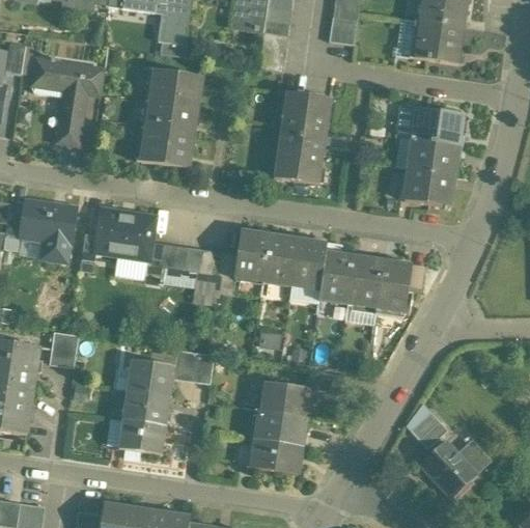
[(64,0),(63,5),(92,9),(92,3),(93,0),(64,0)]
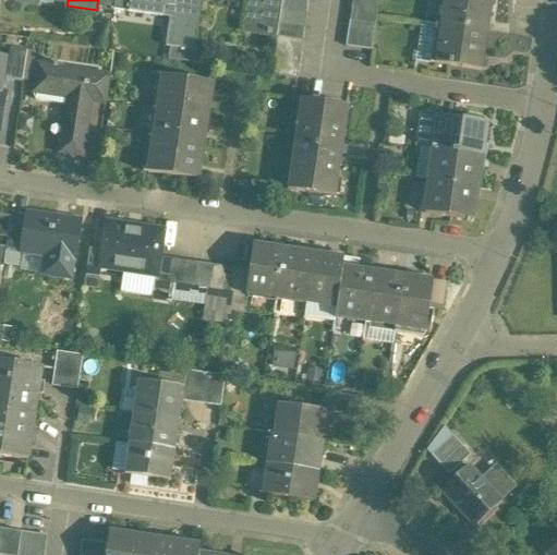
[(130,0),(129,8),(178,15),(173,44),(194,47),(202,0),(130,0)]
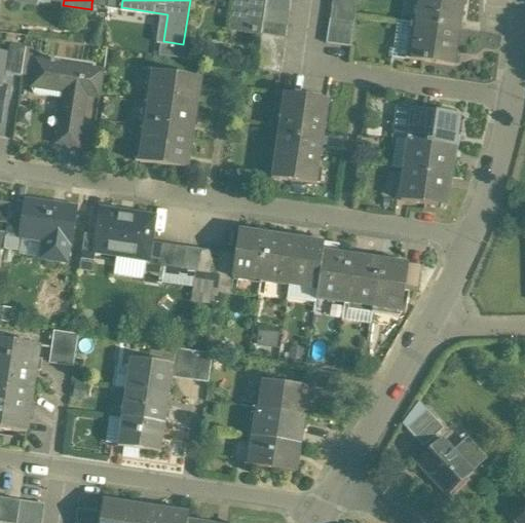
[(239,0),(236,22),(261,26),(265,0),(239,0)]
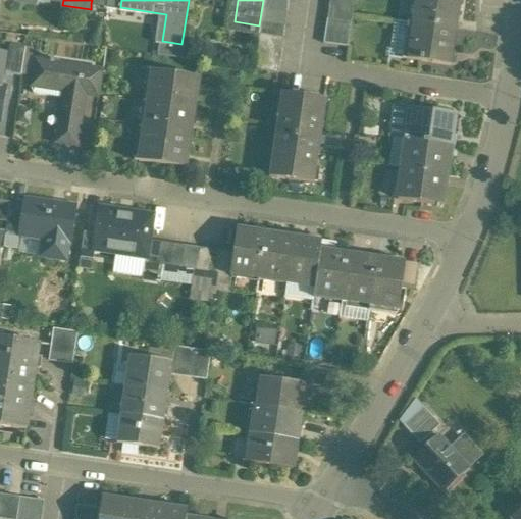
[(263,0),(262,7),(287,10),(288,0),(263,0)]
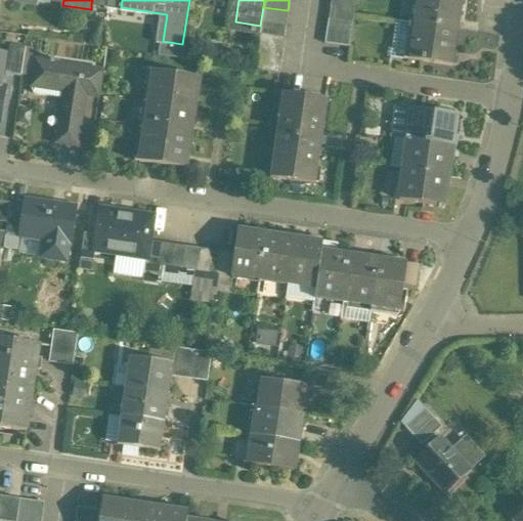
[(330,0),(330,4),(354,8),(355,0),(330,0)]
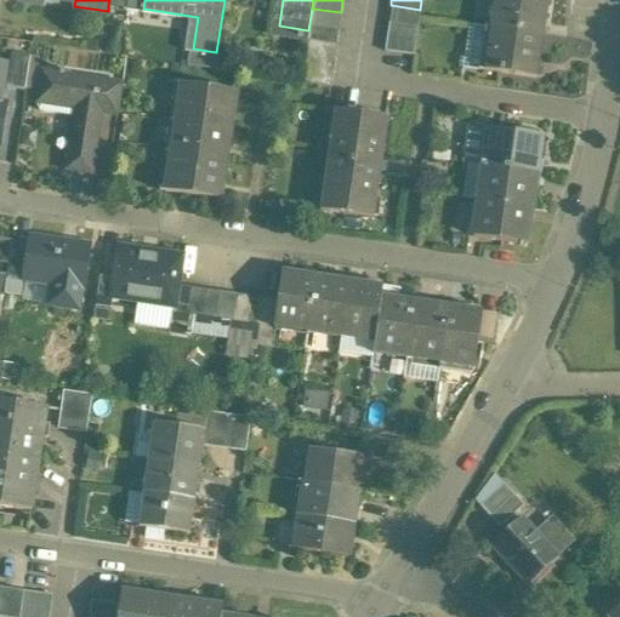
[(493,0),(490,24),(542,33),(547,0),(493,0)]
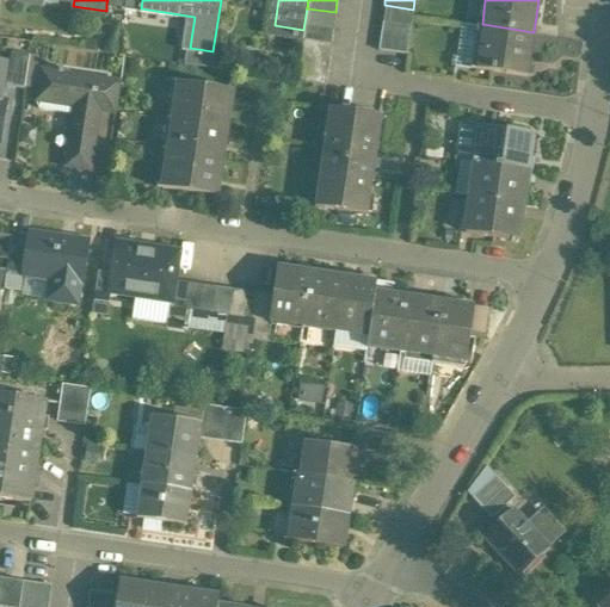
[(413,10),(384,5),(382,19),(411,24),(413,10)]
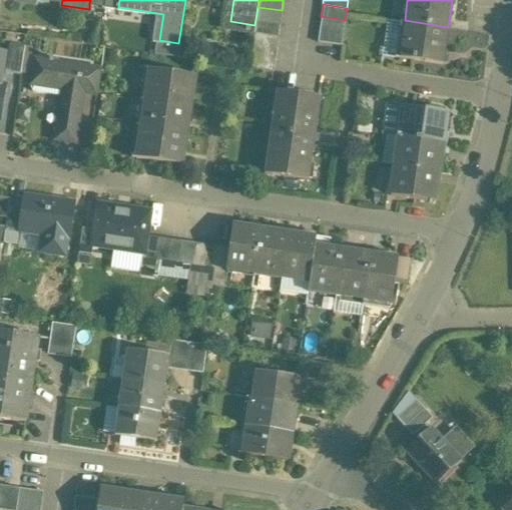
[(282,10),(258,7),(256,19),(280,22),(282,10)]
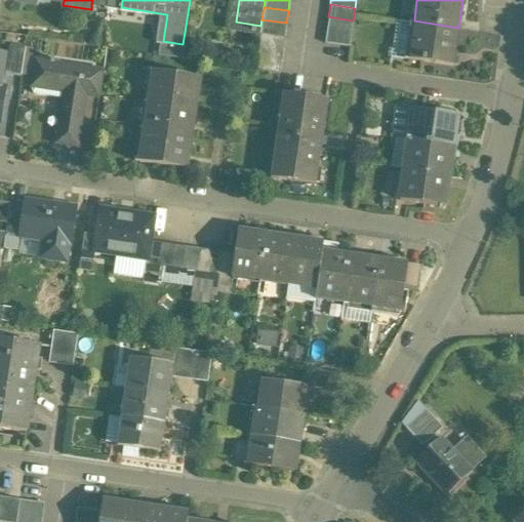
[(353,21),(328,17),(325,41),(349,45),(353,21)]
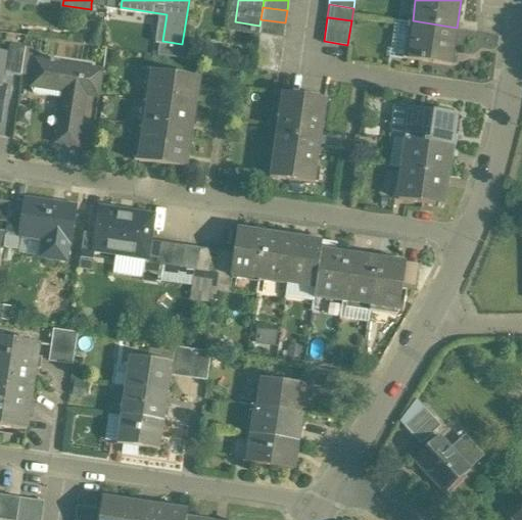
[(413,20),(397,18),(393,48),(390,47),(389,54),(402,56),(404,50),(408,51),(413,20)]
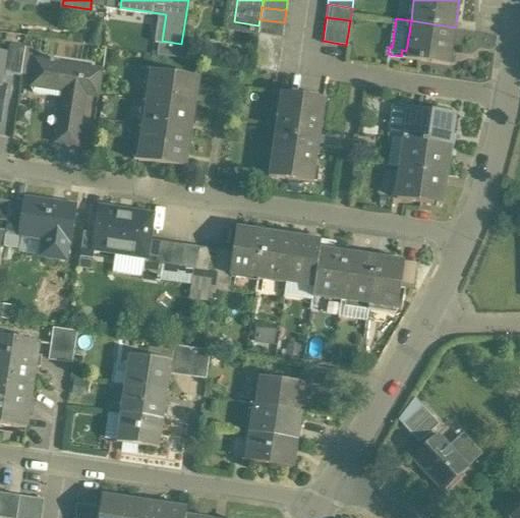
[(284,22),(260,19),(258,25),(257,32),(282,35),(284,22)]
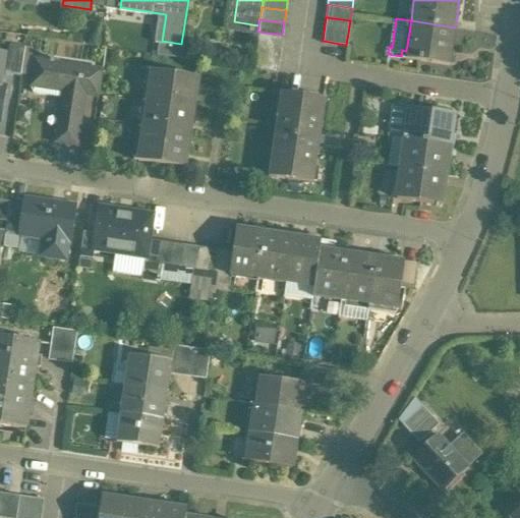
[(455,27),(411,20),(406,51),(402,50),(401,56),(450,63),(455,27)]
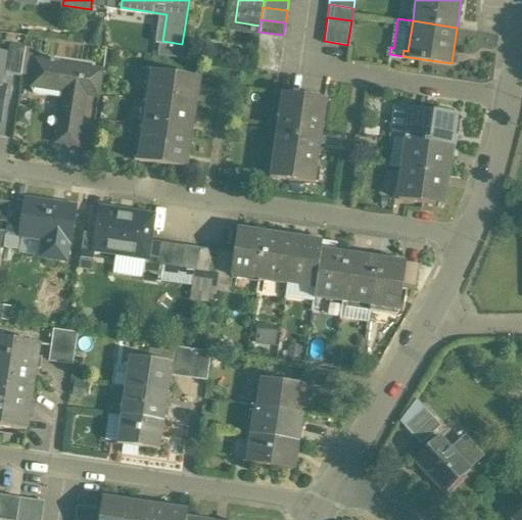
[(283,35),(258,32),(256,43),(281,47),(283,35)]
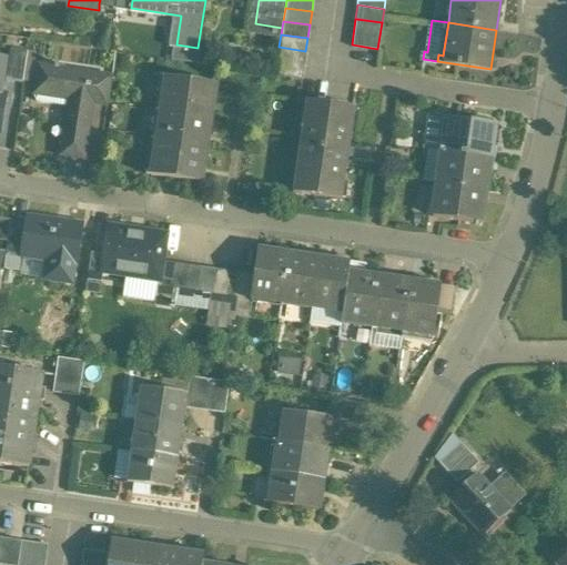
[(26,48),(9,46),(3,91),(6,78),(21,80),(26,48)]
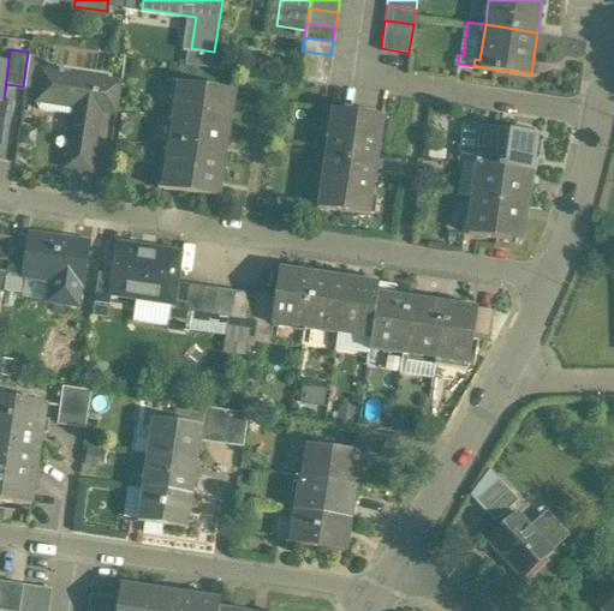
[(120,78),(41,67),(36,100),(72,106),(64,166),(91,169),(100,108),(115,111),(120,78)]
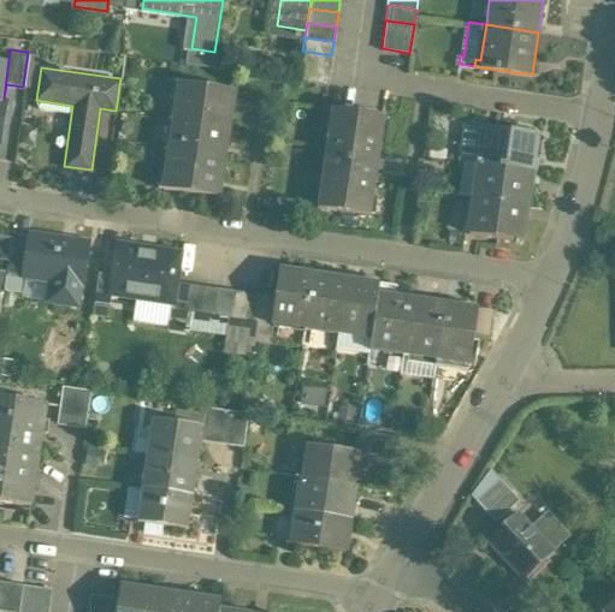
[(232,88),(181,81),(176,119),(226,126),(232,88)]
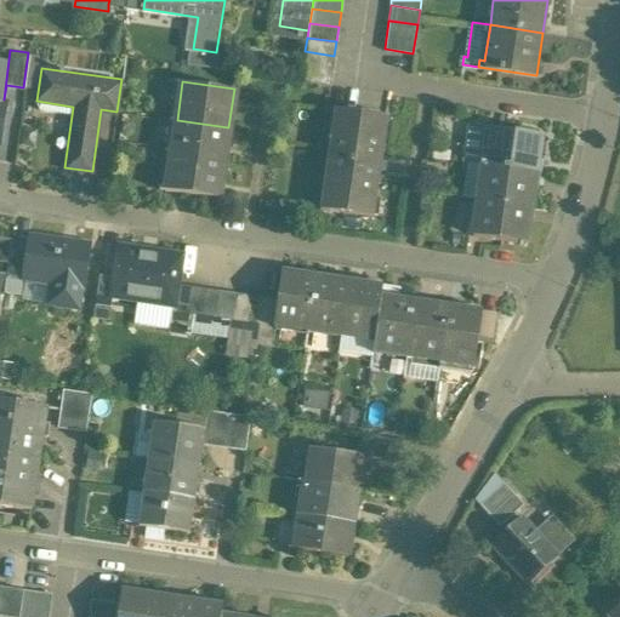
[(388,115),(336,107),(320,207),(373,216),(388,115)]
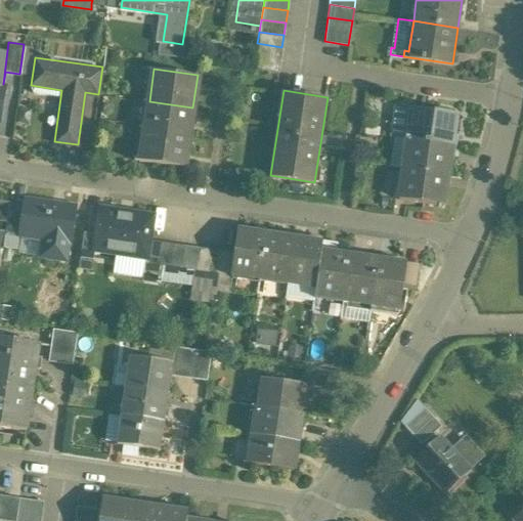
[(192,107),(149,101),(145,127),(188,134),(192,107)]
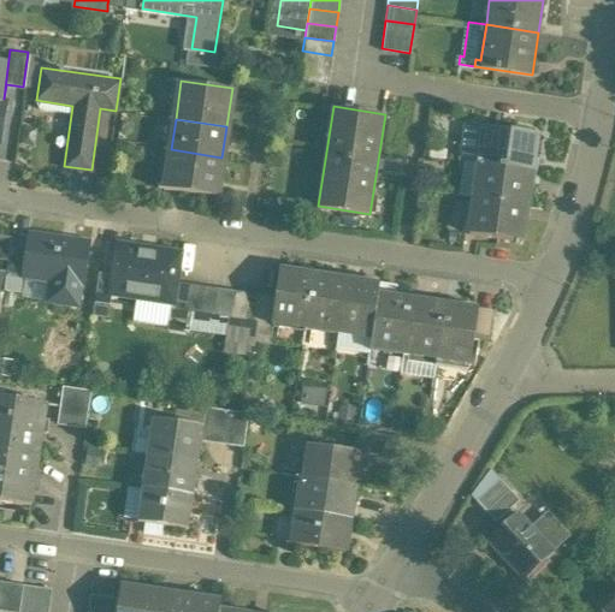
[(537,132),(465,122),(459,159),(459,160),(478,162),(531,170),(533,152),(532,152),(534,134),(537,134),(537,132)]
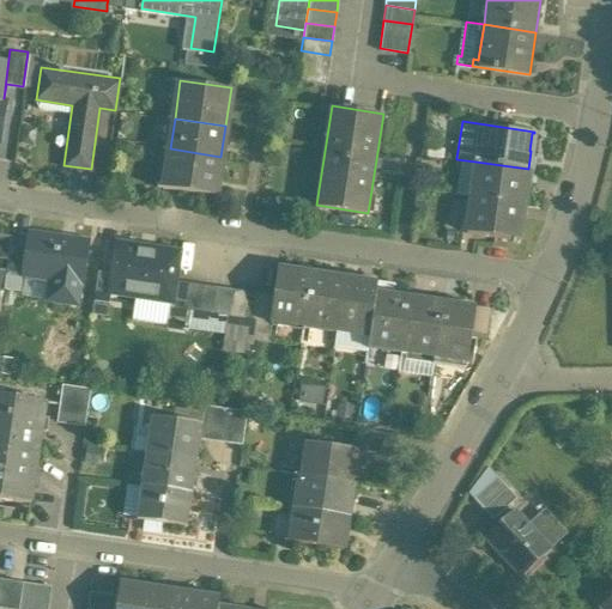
[(220,157),(170,148),(164,187),(216,194),(220,157)]
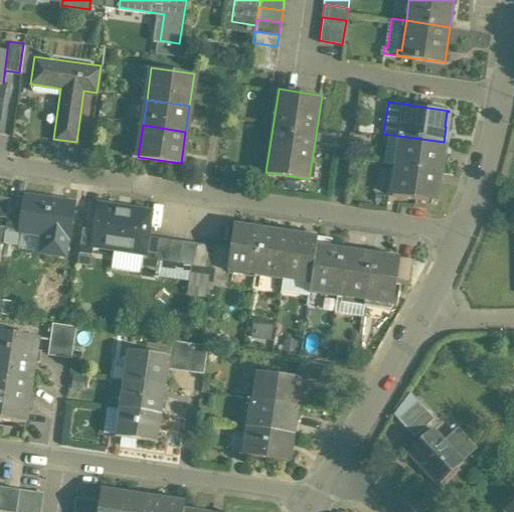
[(444,142),(399,136),(395,163),(440,170),(444,142)]
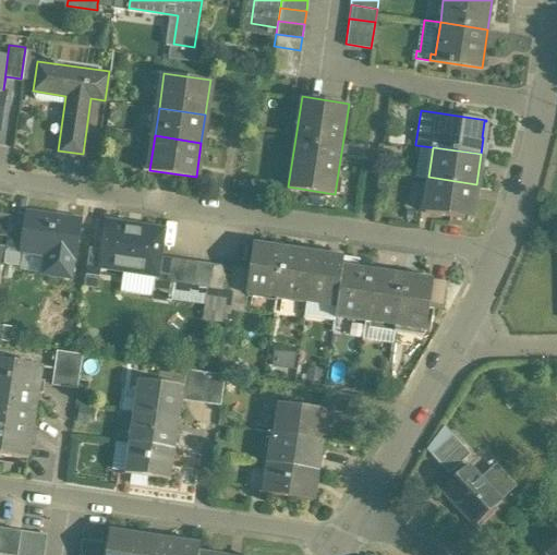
[(428,177),(424,208),(472,215),(472,214),(471,214),(473,196),(474,196),(476,184),(428,177)]
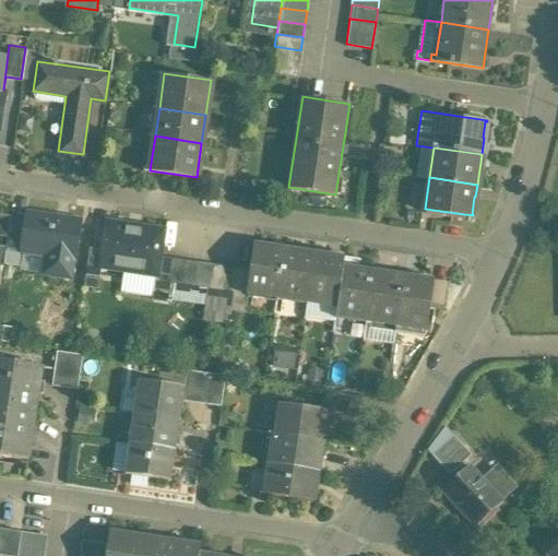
[(79,219),(25,211),(24,219),(19,251),(43,256),(40,274),(70,279),(79,219)]
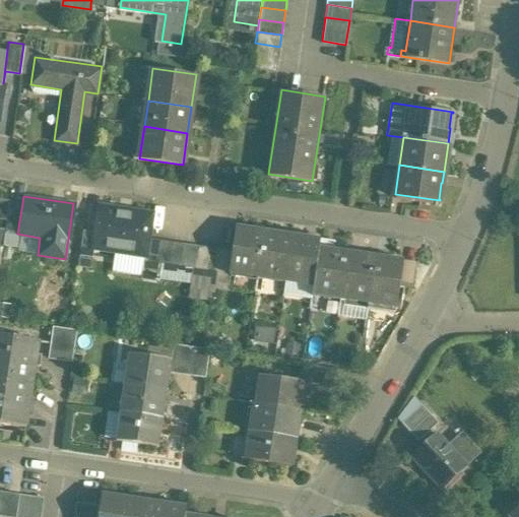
[(9,199),(0,198),(0,217),(6,218),(9,201),(9,199)]
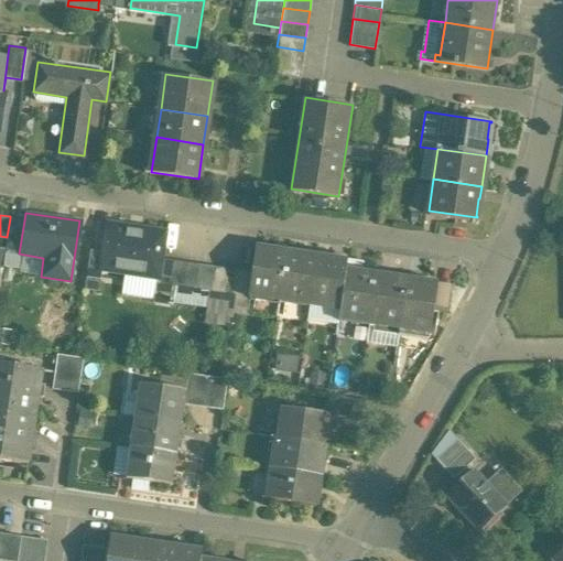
[(24,220),(10,218),(7,237),(2,266),(18,268),(19,254),(24,220)]
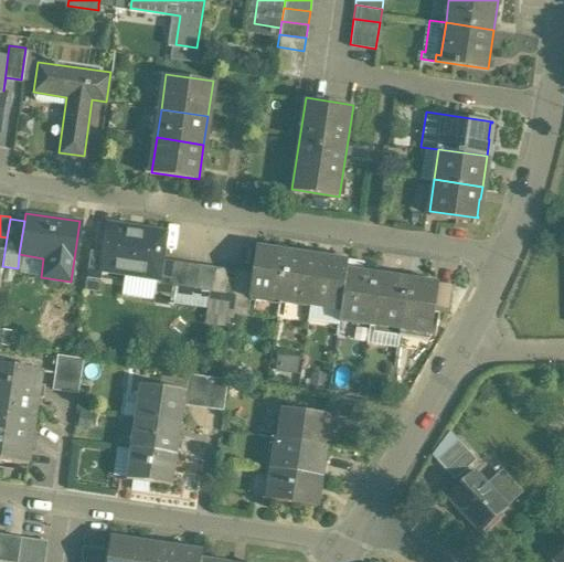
[(163,231),(107,223),(103,251),(100,268),(102,268),(156,277),(157,277),(160,257),(163,231)]
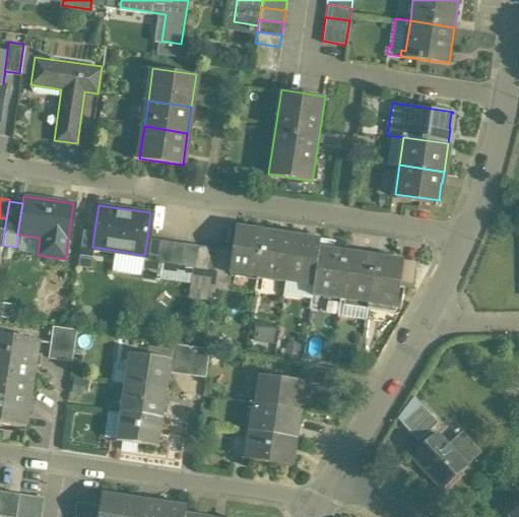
[(263,229),(236,224),(228,273),(256,277),(263,229)]
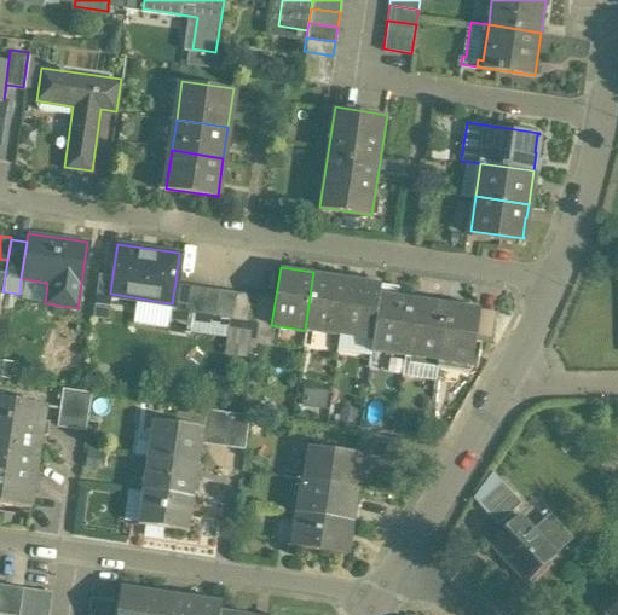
[(113,274),(98,273),(92,315),(108,318),(111,294),(110,294),(113,274)]
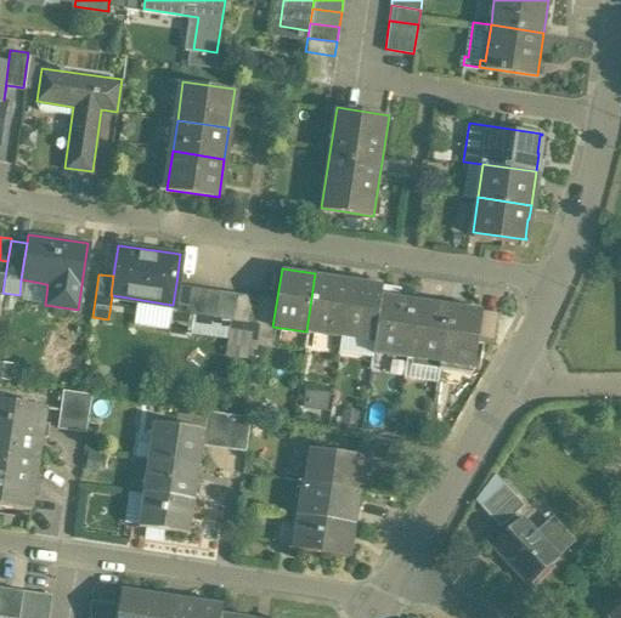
[(349,279),(316,275),(306,332),(340,338),(349,279)]
